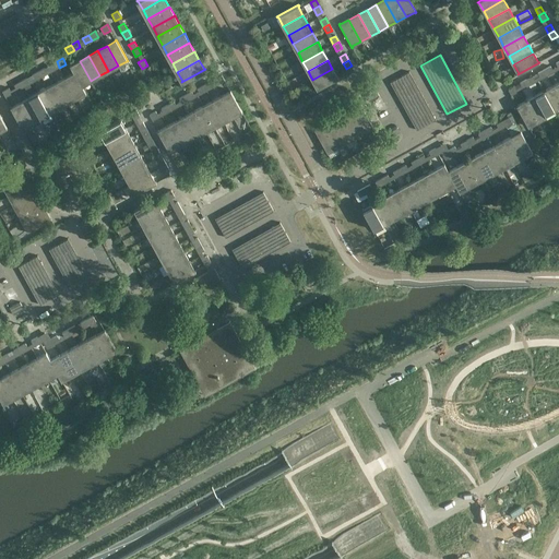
[(59,68),(57,61),(50,66),(54,71),(59,68)]
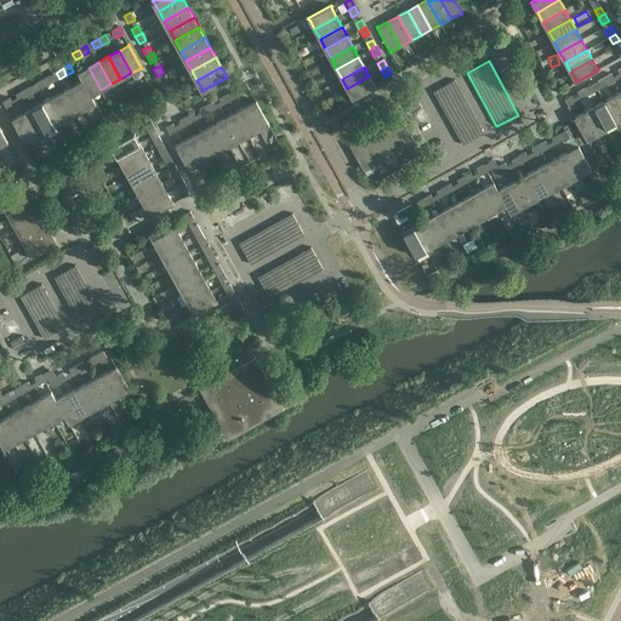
[(101,90),(89,68),(79,73),(78,72),(81,80),(83,81),(90,95),(91,95),(101,90)]
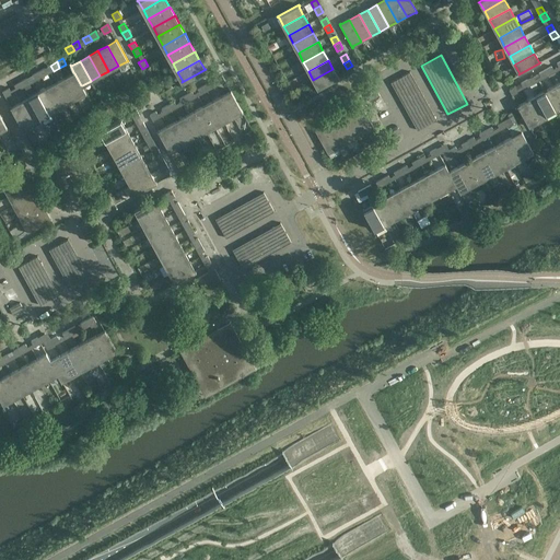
[(151,72),(148,66),(142,69),(146,76),(151,72)]
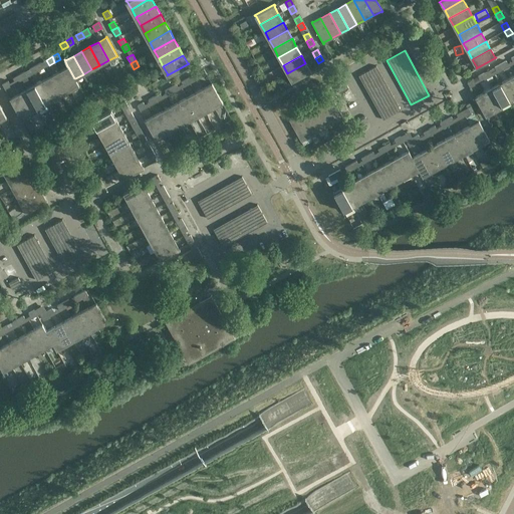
[(509,66),(508,63),(506,61),(500,64),(503,69),(509,66)]
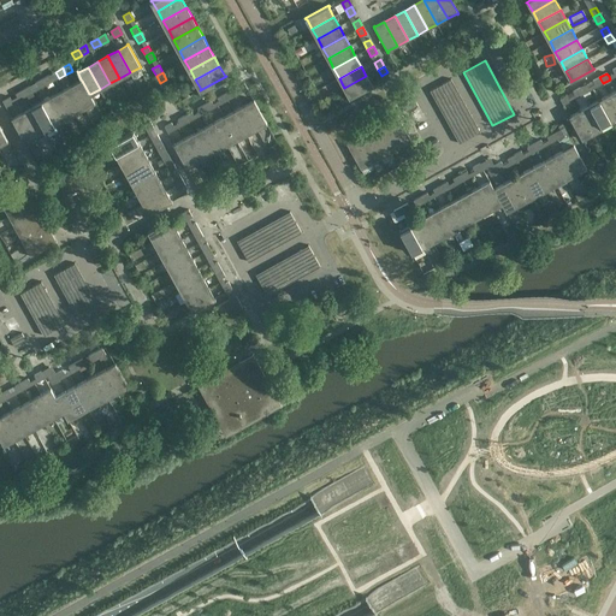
[(53,82),(51,78),(49,75),(42,80),(46,86),(53,82)]
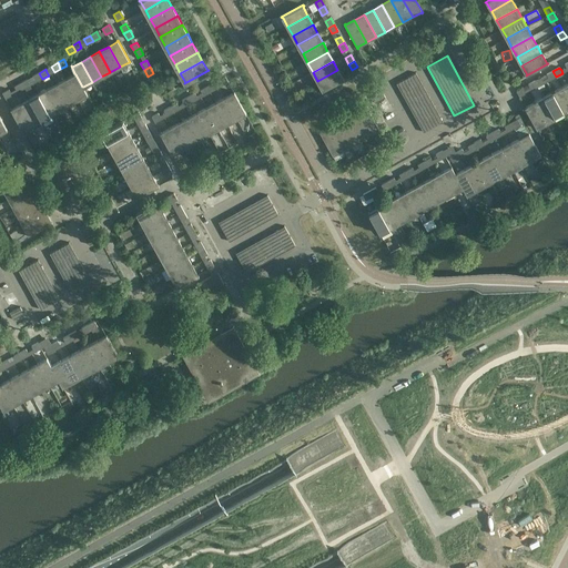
[(322,91),(344,79),(343,79),(337,70),(317,81),(323,90),(322,91)]
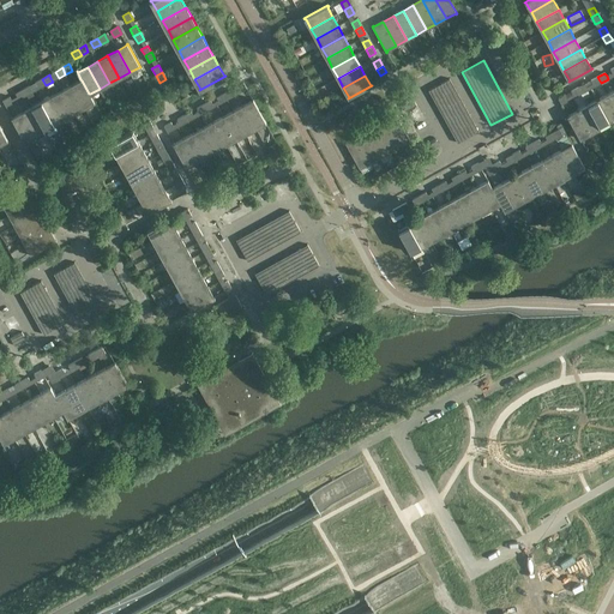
[(601,83),(597,77),(591,80),(594,86),(601,83)]
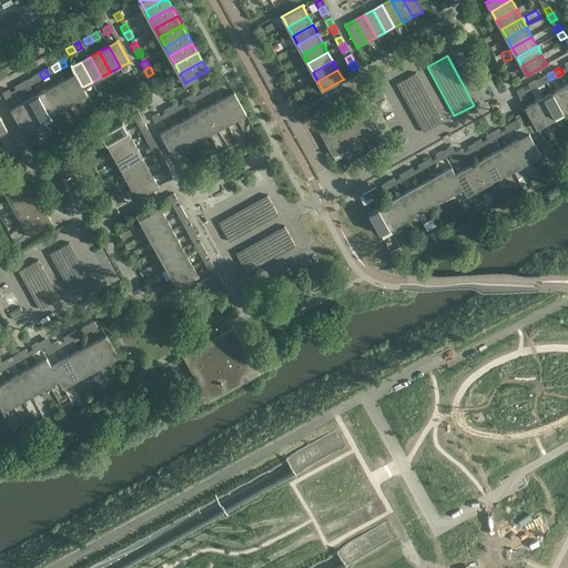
[(42,79),(39,73),(32,77),(36,82),(42,79)]
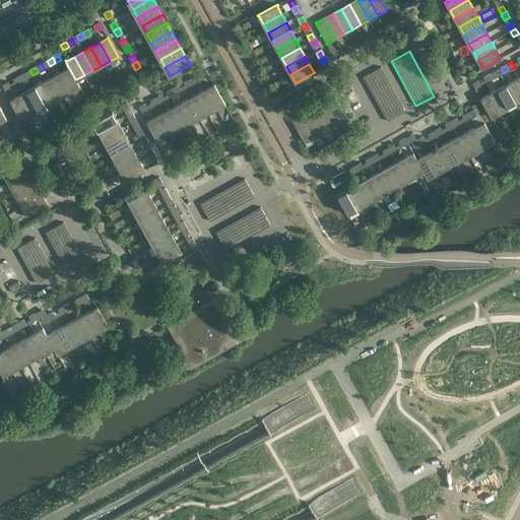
[(380,67),(363,76),(387,122),(405,113),(380,67)]
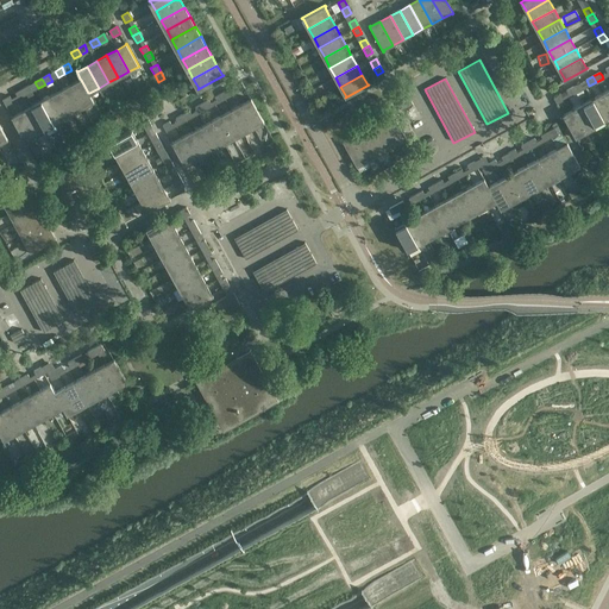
[(88,93),(81,80),(71,85),(83,107),(93,101),(93,102),(94,102),(89,94),(89,93),(88,93)]
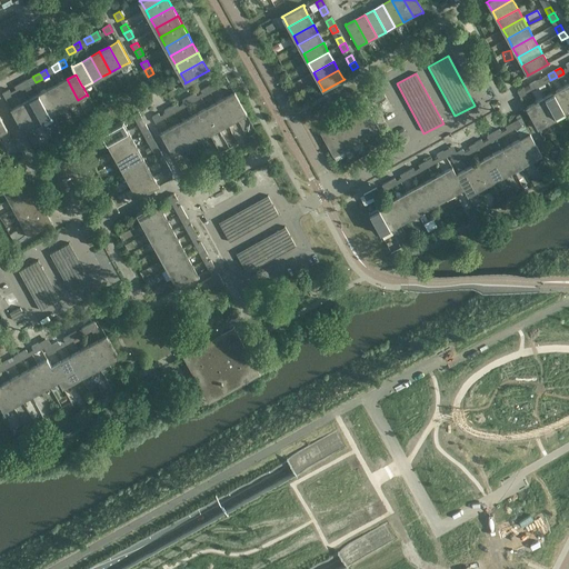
[(229,82),(226,77),(219,80),(222,86),(229,82)]
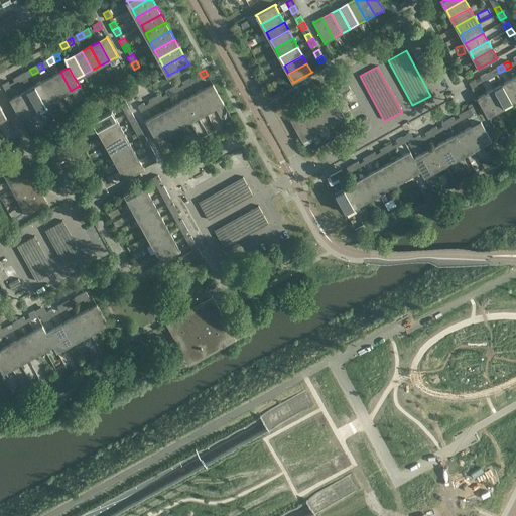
[(494,76),(493,74),(492,71),(486,74),(489,79),(494,76)]
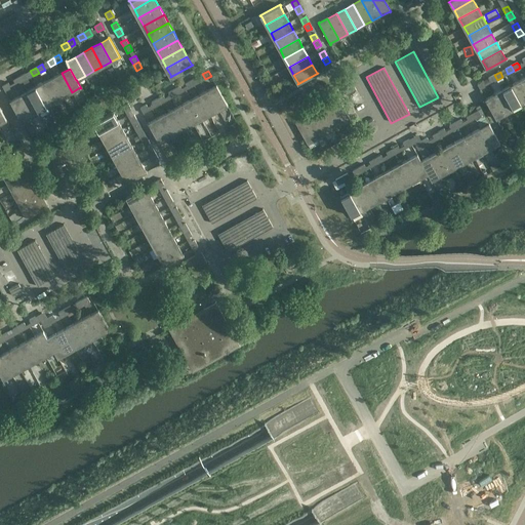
[(28,79),(27,76),(25,73),(19,77),(23,82),(28,79)]
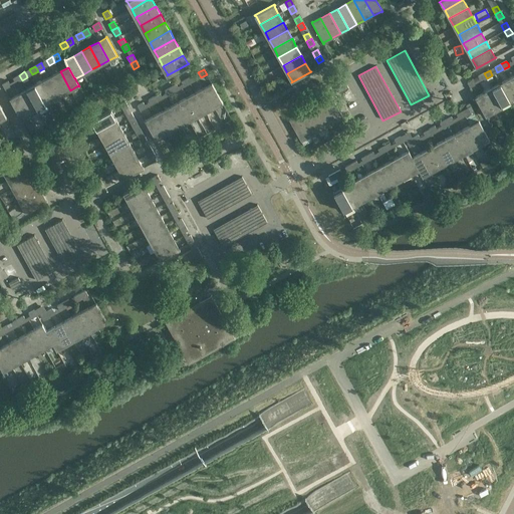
[(70,90),(60,71),(52,76),(62,94),(70,90)]
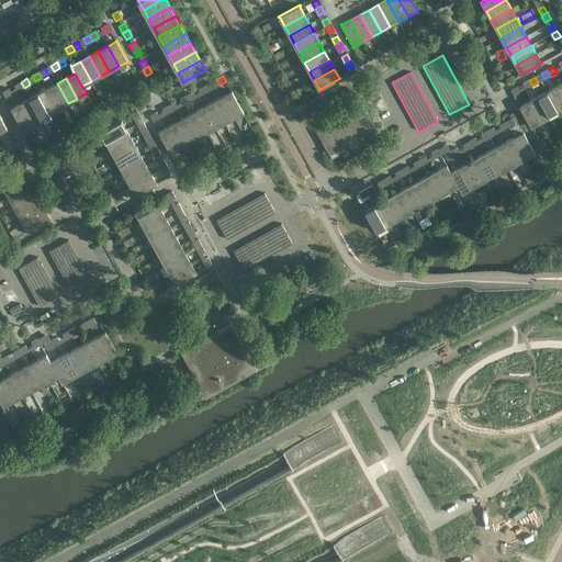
[(158,83),(155,78),(149,80),(153,87),(158,83)]
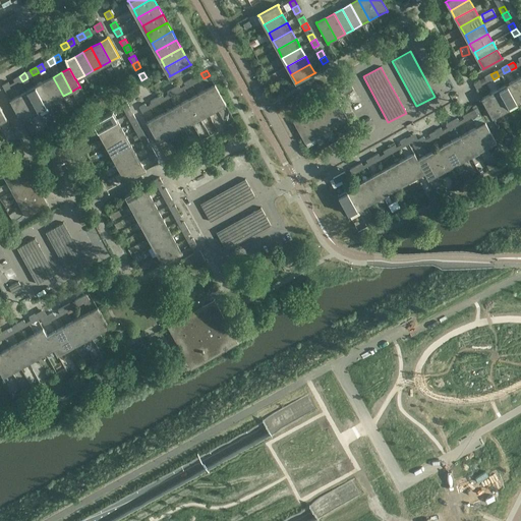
[(156,79),(153,74),(147,77),(150,83),(156,79)]
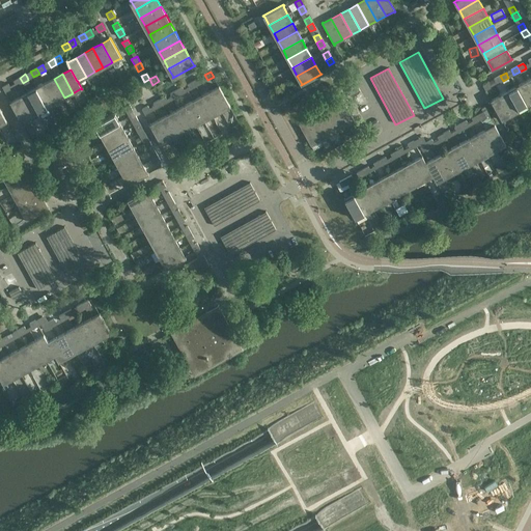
[(503,81),(500,76),(494,79),(497,84),(503,81)]
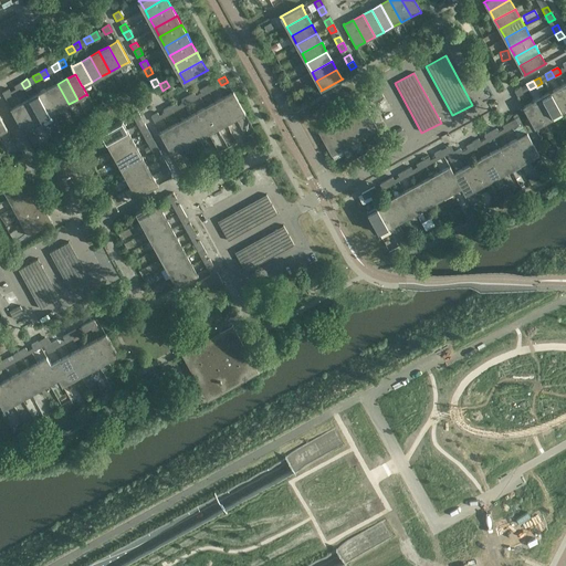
[(24,88),(21,83),(14,86),(18,92),(24,88)]
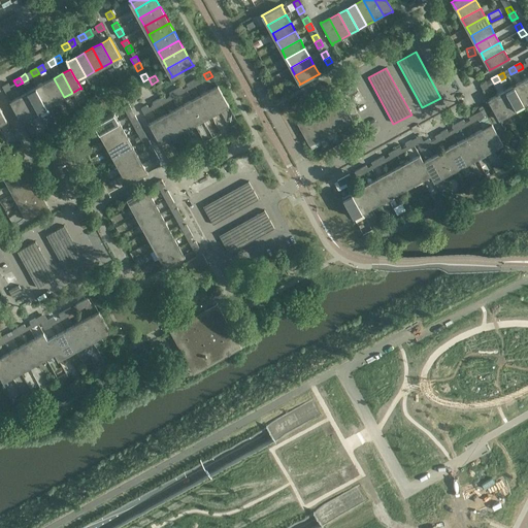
[(201,83),(199,79),(198,77),(192,80),(195,86),(201,83)]
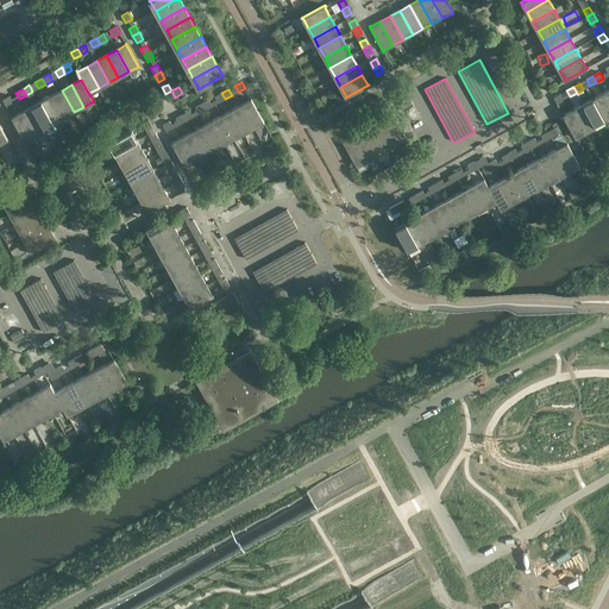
[(74,112),(62,90),(51,96),(63,118),(74,112)]
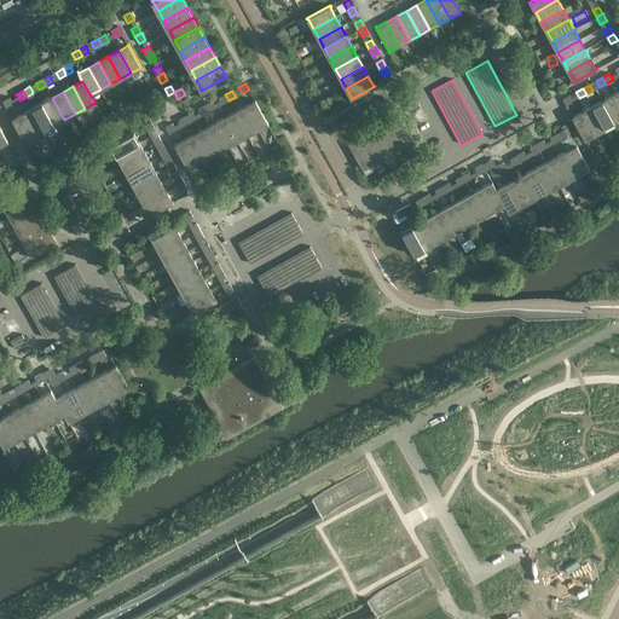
[(178,99),(174,92),(168,96),(172,103),(178,99)]
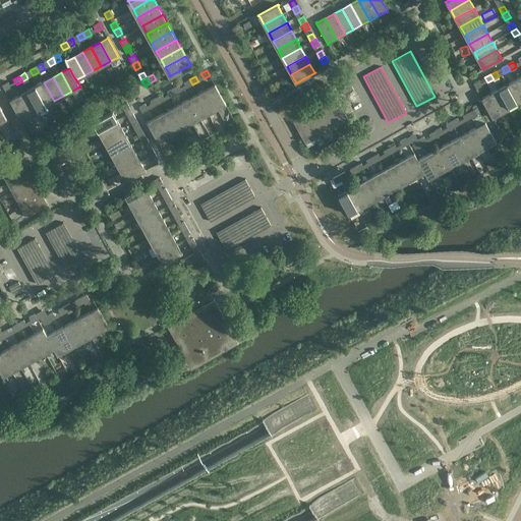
[(353,90),(347,77),(337,82),(344,95),(353,90)]
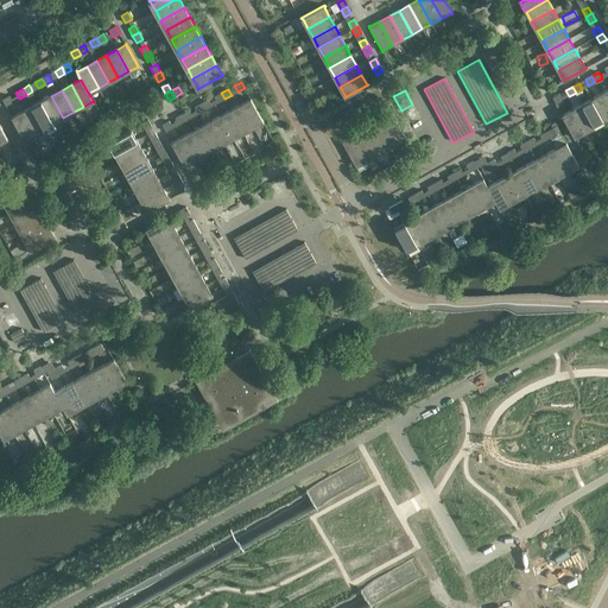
[(225,99),(221,93),(214,96),(217,102),(225,99)]
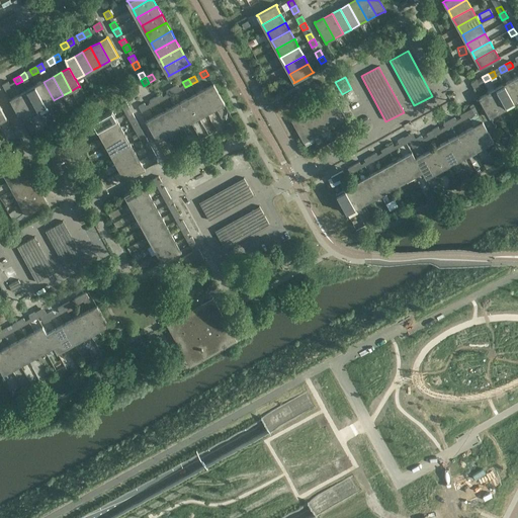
[(480,85),(479,83),(477,80),(470,83),(473,88),(480,85)]
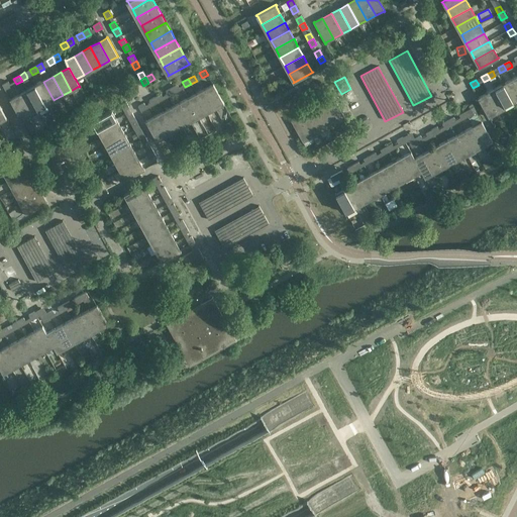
[(516,100),(516,89),(512,80),(503,84),(513,103),(516,100)]
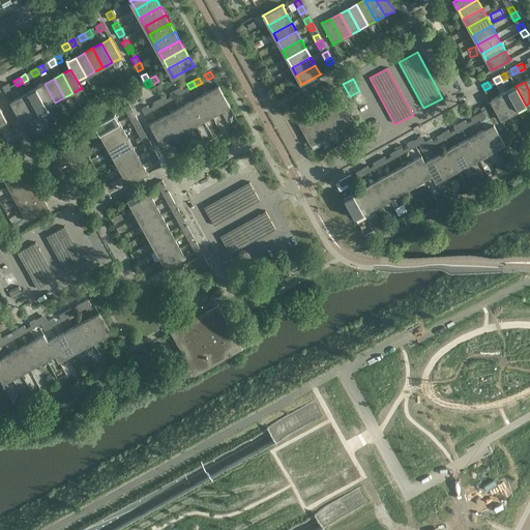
[(11,89),(9,86),(8,84),(2,87),(5,92),(11,89)]
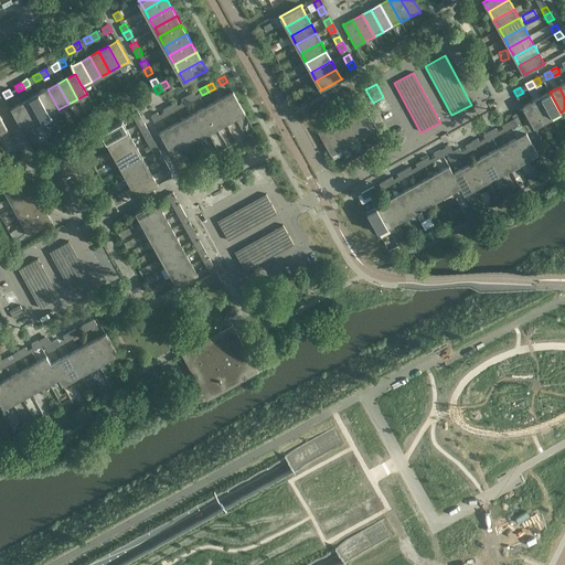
[(59,109),(48,89),(39,94),(50,114),(59,109)]
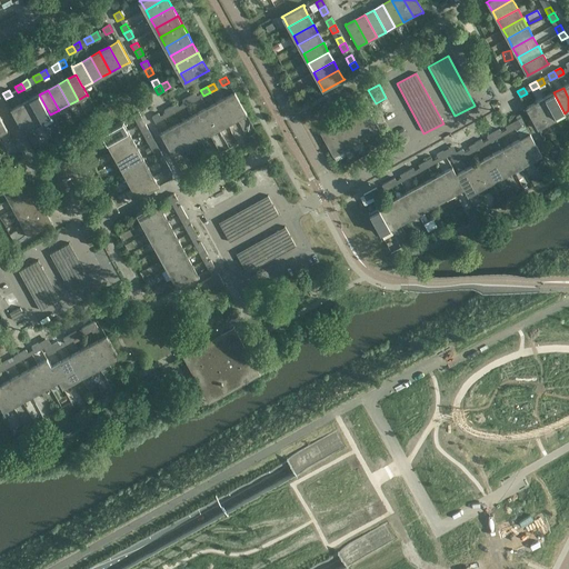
[(247,115),(235,92),(233,92),(235,93),(226,98),(237,119),(246,113),(246,115),(247,115)]
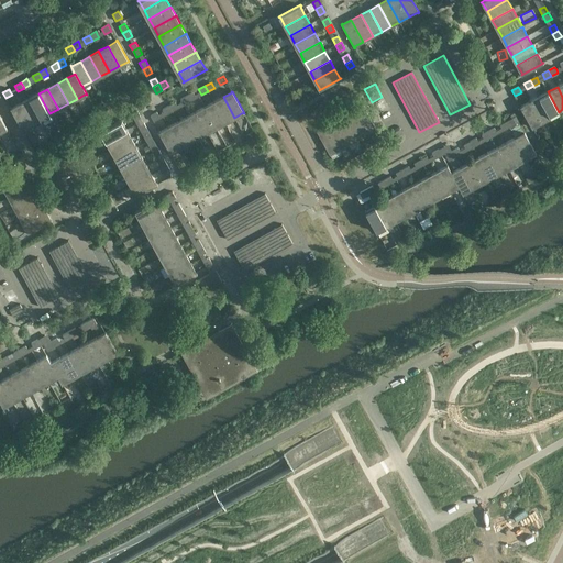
[(559,112),(548,91),(539,97),(550,117),(559,112)]
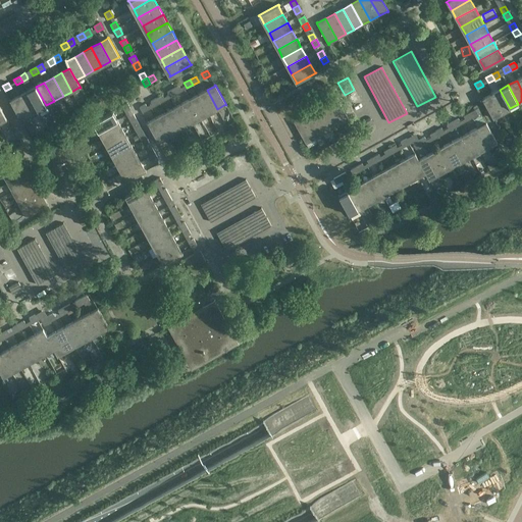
[(181,91),(180,89),(179,86),(173,89),(176,94),(181,91)]
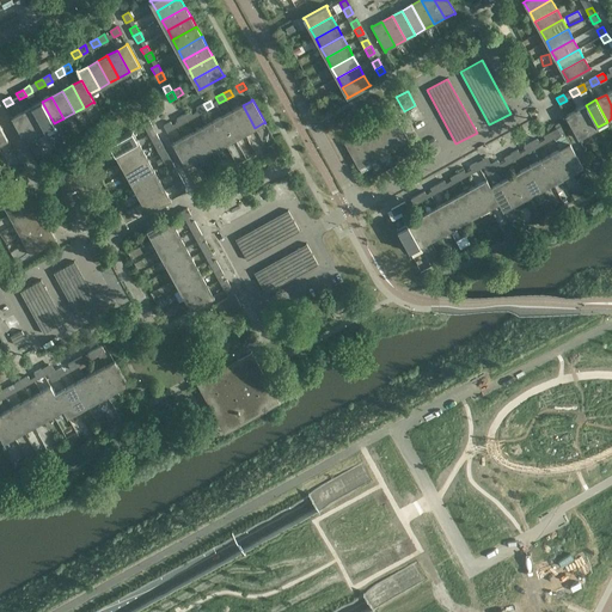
[(54,123),(42,102),(32,108),(44,129),(54,123)]
